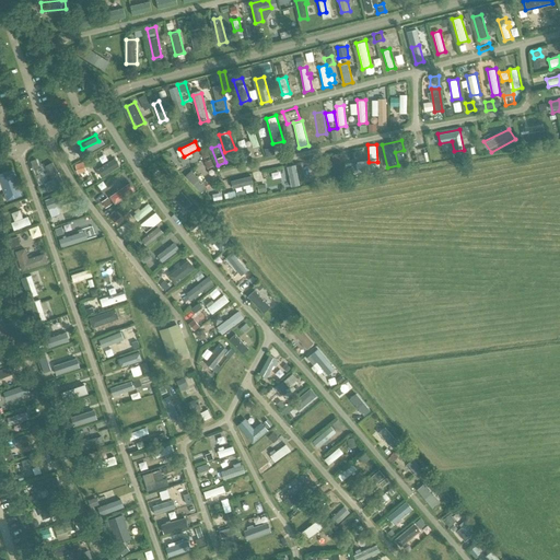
[(272,146),(264,148),(266,155),(276,153),(272,146)]
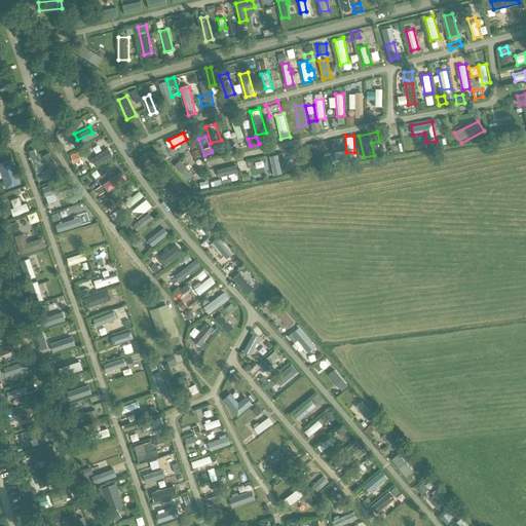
[(194,138),(186,141),(190,149),(197,146),(194,138)]
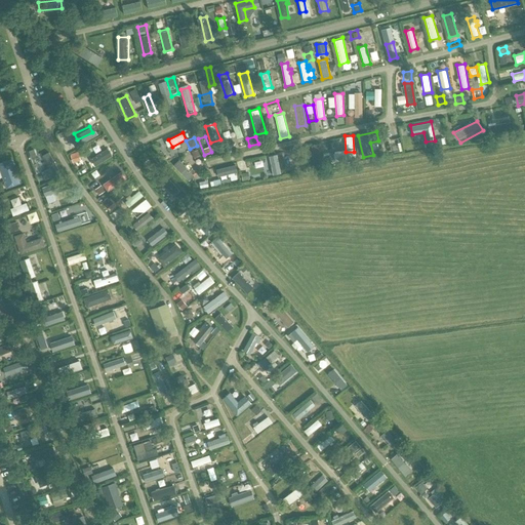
[(218,142),(210,145),(213,154),(221,152),(218,142)]
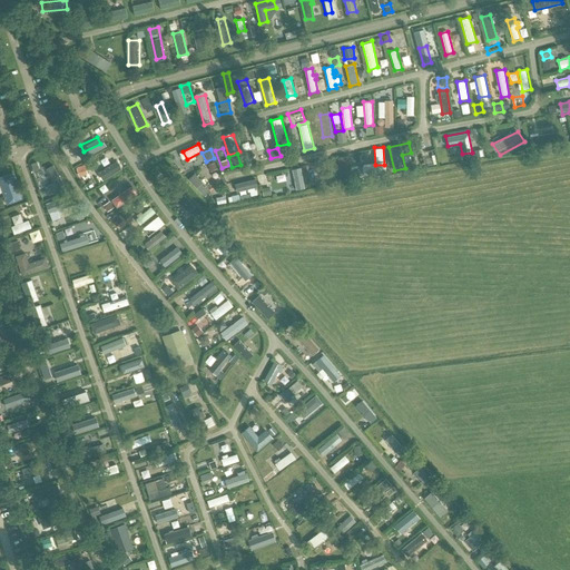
[(350,157),(336,158),(336,178),(350,177),(350,157)]
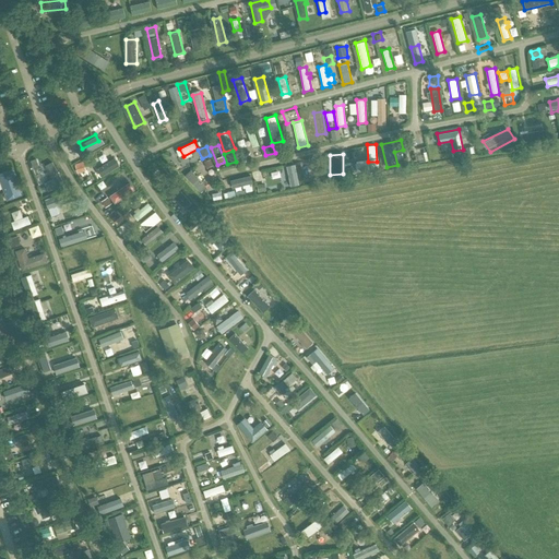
[(115,156),(95,167),(100,177),(119,165),(115,156)]
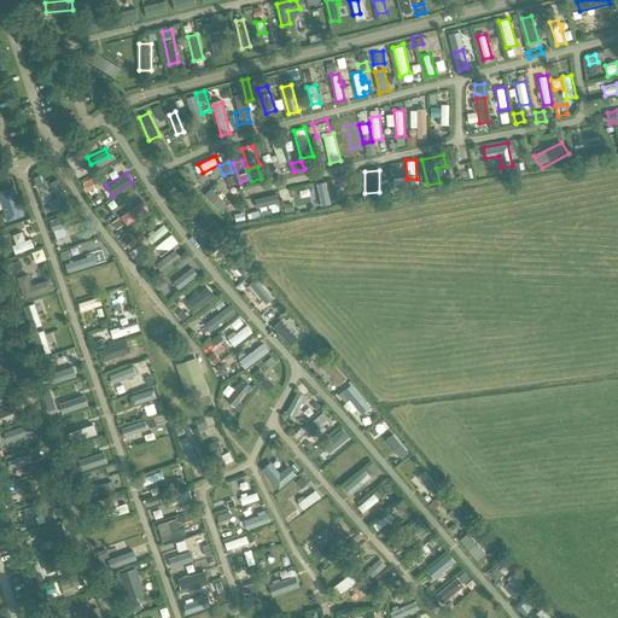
[(233,175),(226,178),(228,186),(235,182),(233,175)]
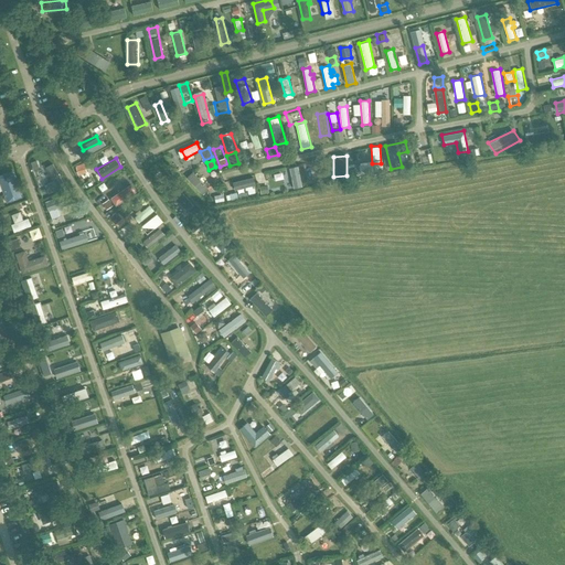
[(52,162),(45,167),(53,180),(44,184),(49,192),(64,183),(52,162)]
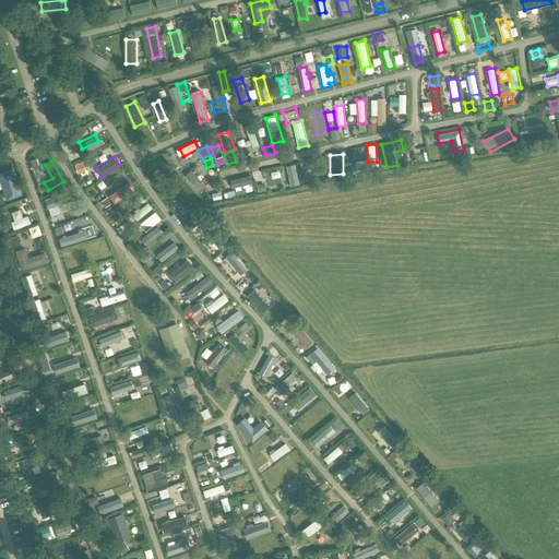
[(296,165),(287,165),(289,186),(298,185),(296,165)]
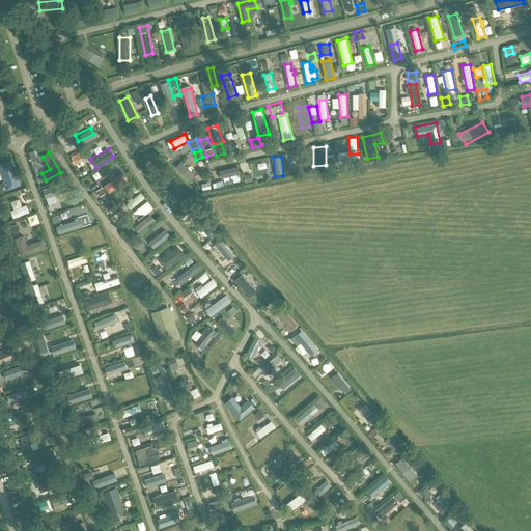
[(12,160),(0,164),(0,172),(6,190),(21,184),(12,160)]
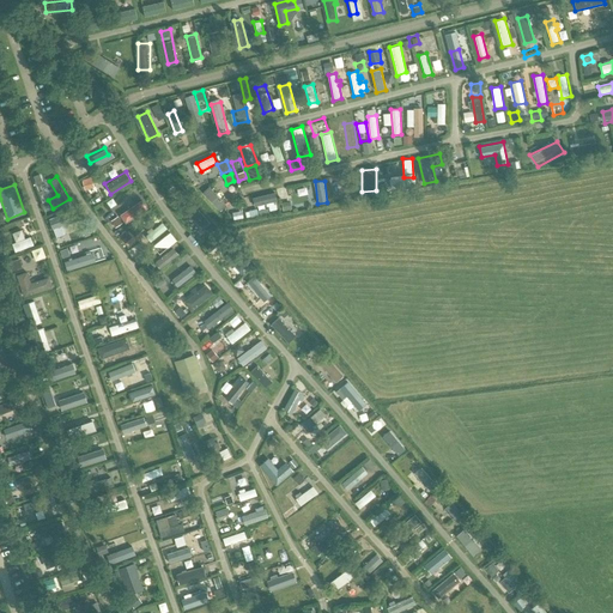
[(224,201),(210,186),(202,192),(218,208),(224,201)]
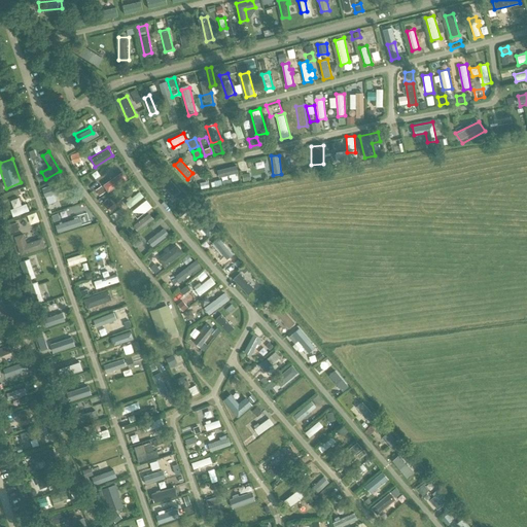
[(236,165),(217,169),(219,176),(238,173),(236,165)]
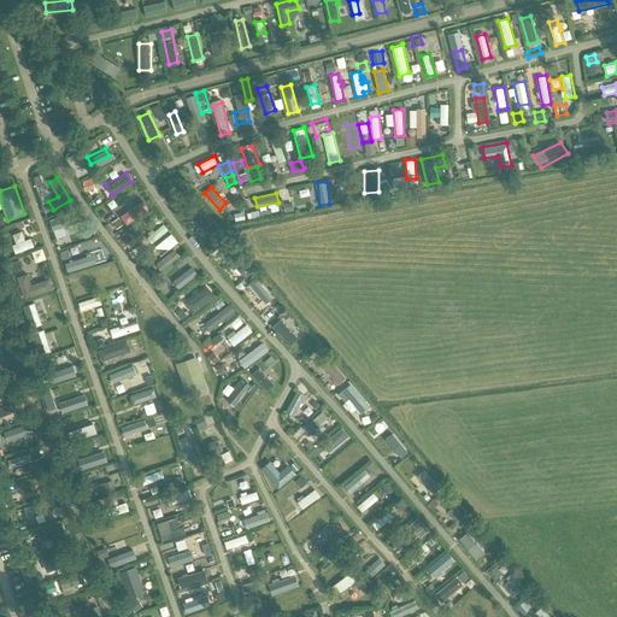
[(252,203),(244,207),(250,218),(258,213),(252,203)]
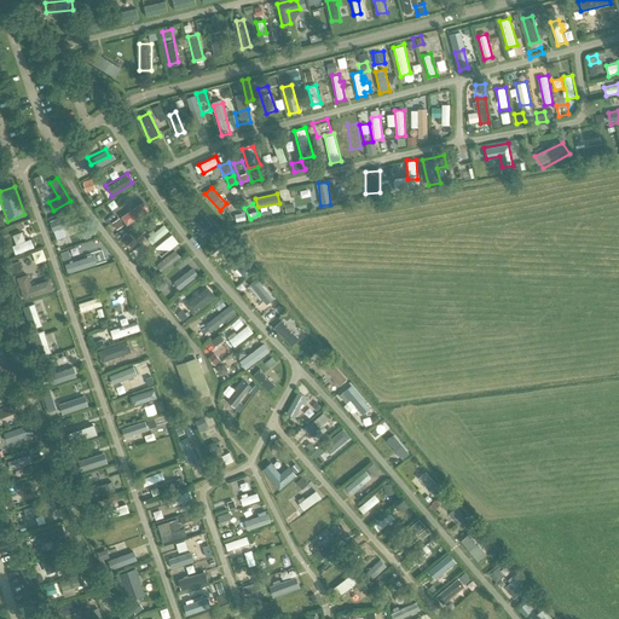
[(201,227),(209,220),(196,206),(187,214),(201,227)]
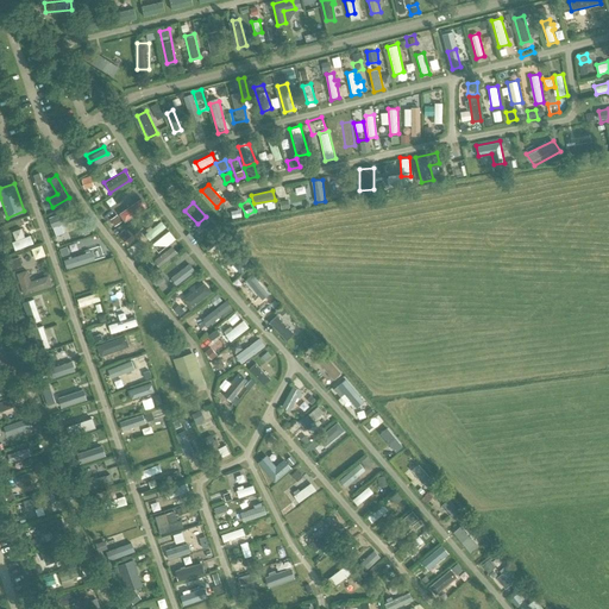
[(239,205),(230,206),(232,215),(240,214),(239,205)]
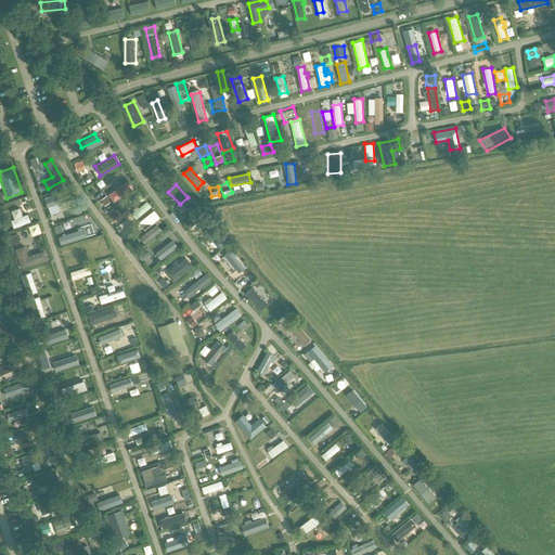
[(119,188),(98,199),(103,207),(124,194),(119,188)]
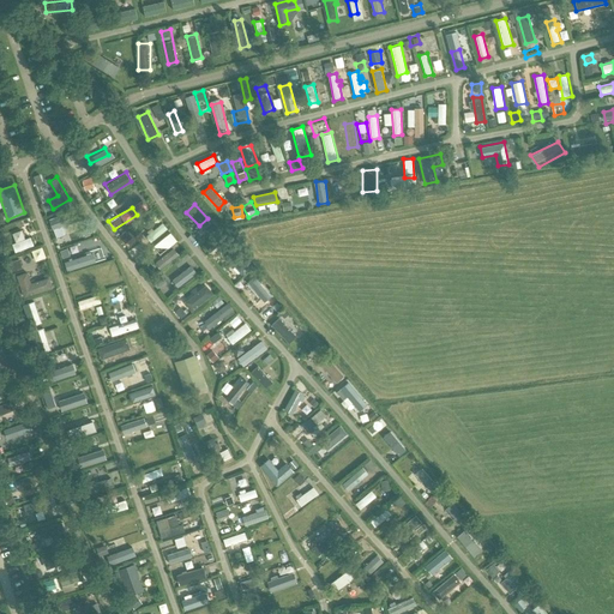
[(148,241),(164,228),(160,222),(143,235),(148,241)]
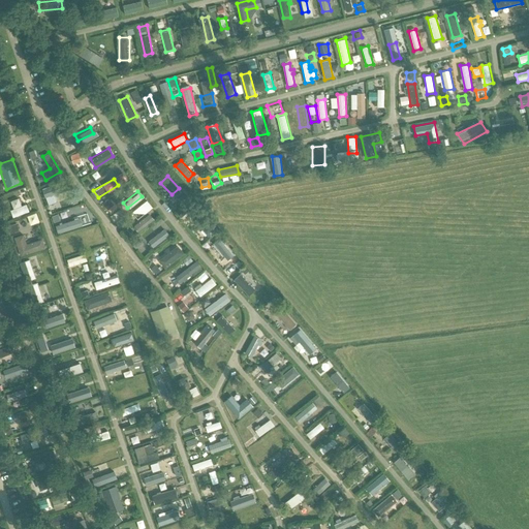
[(115,204),(110,197),(101,205),(106,210),(115,204)]
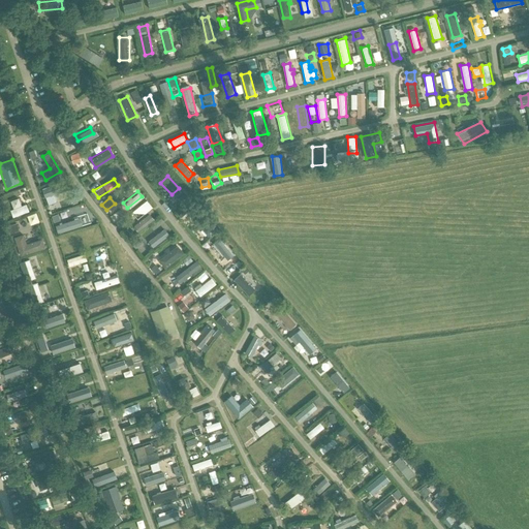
[(28,203),(13,206),(16,213),(30,210),(28,203)]
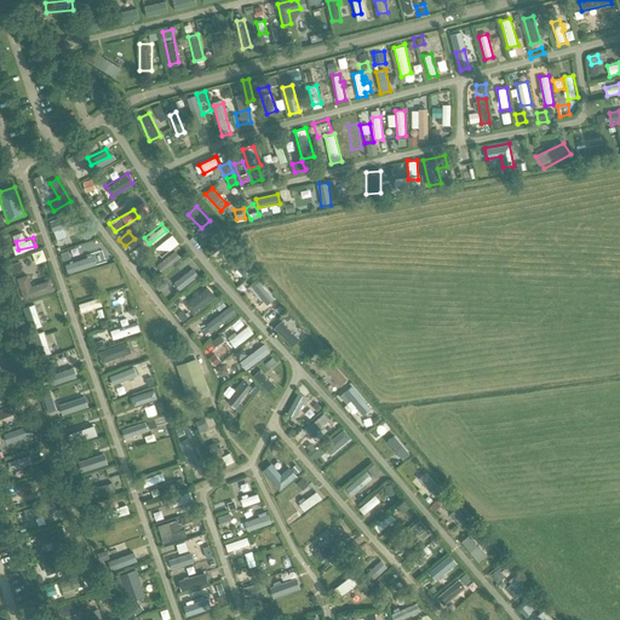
[(101,240),(85,247),(93,267),(109,259),(101,240)]
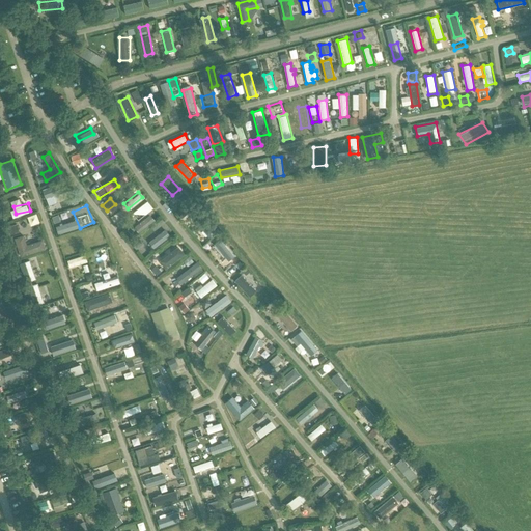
[(112,218),(122,213),(120,208),(110,213),(112,218)]
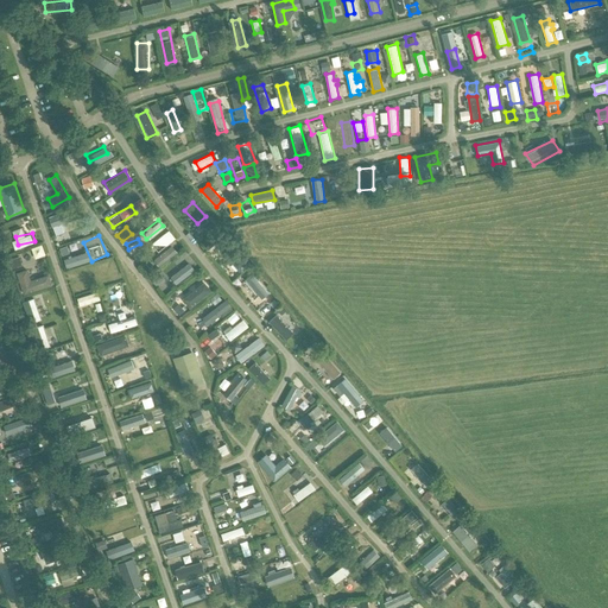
[(38,253),(43,251),(40,241),(18,248),(21,257),(24,255),(27,266),(40,261),(38,253)]
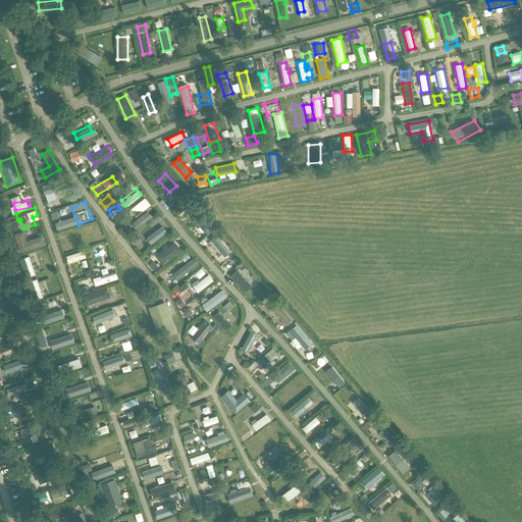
[(139,231),(159,215),(152,207),(132,223),(139,231)]
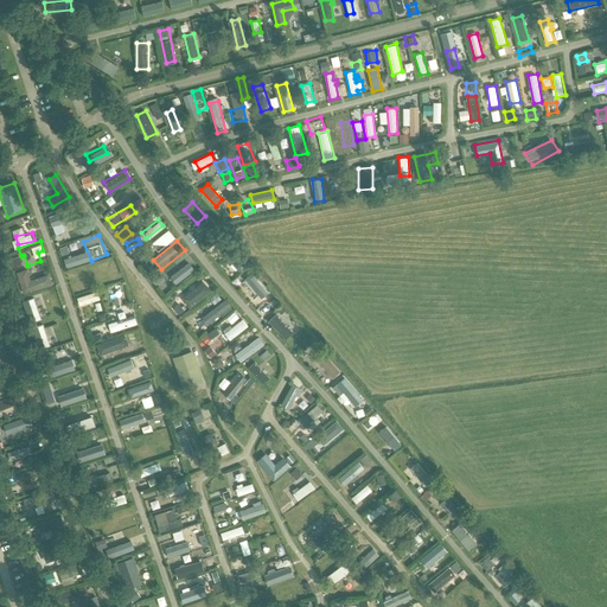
[(61,246),(64,259),(75,256),(71,243),(61,246)]
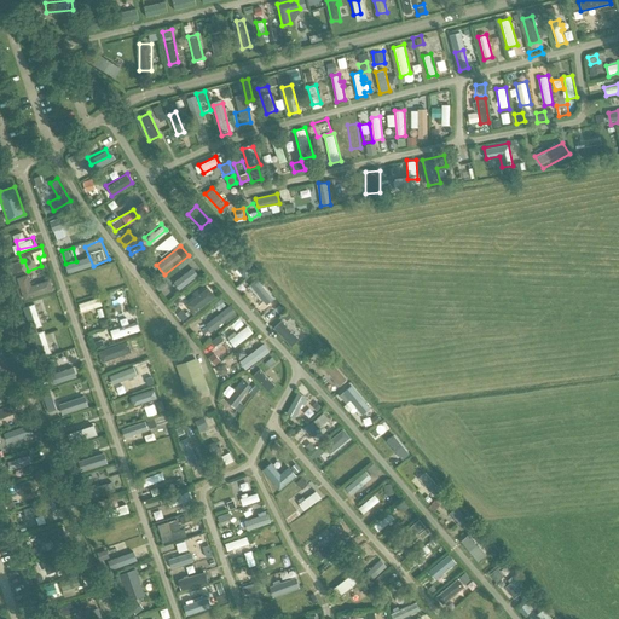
[(27,273),(17,277),(24,299),(53,289),(48,278),(30,284),(27,273)]
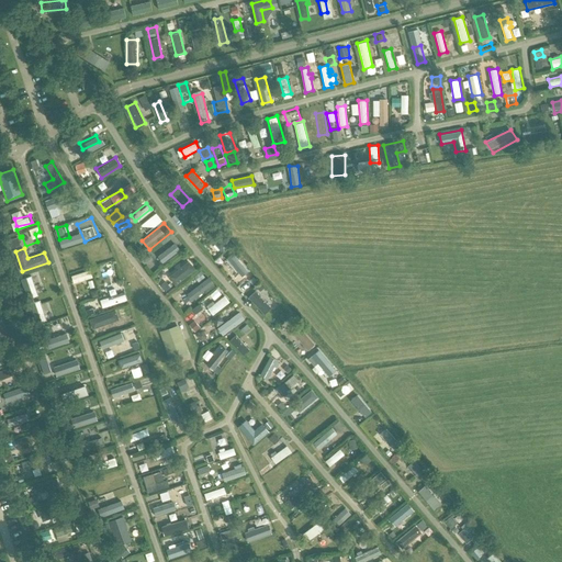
[(109,250),(91,256),(94,265),(112,259),(109,250)]
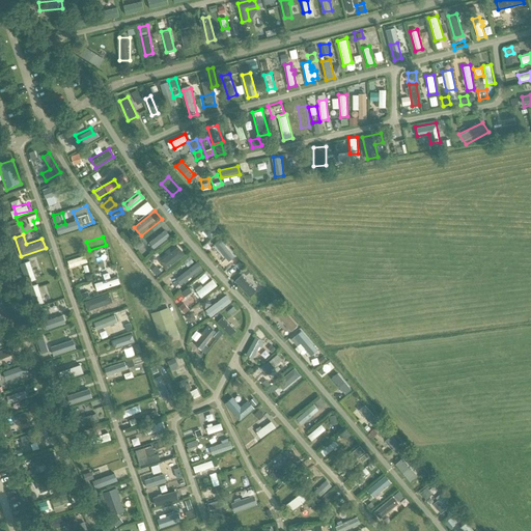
[(215,261),(220,257),(224,263),(230,259),(220,243),(213,248),(216,252),(211,255),(215,261)]
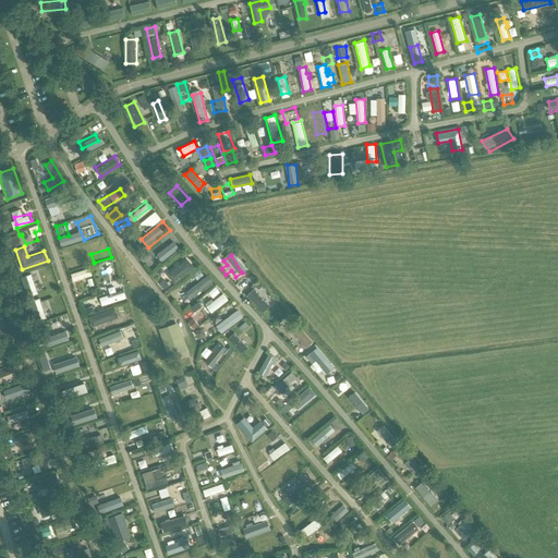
[(187,256),(167,274),(174,282),(195,265),(187,256)]
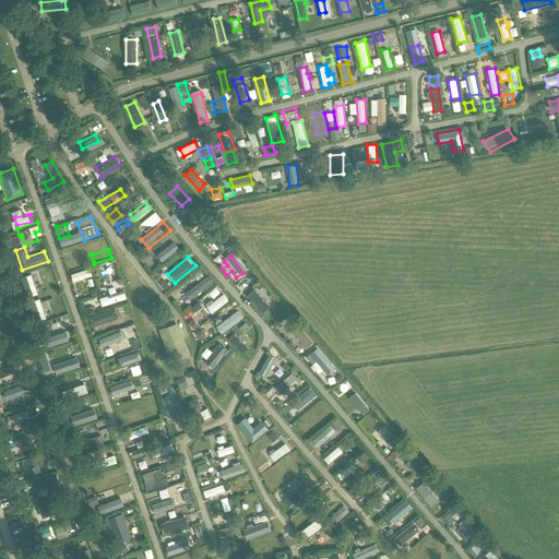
[(90,268),(71,274),(73,283),(93,277),(90,268)]
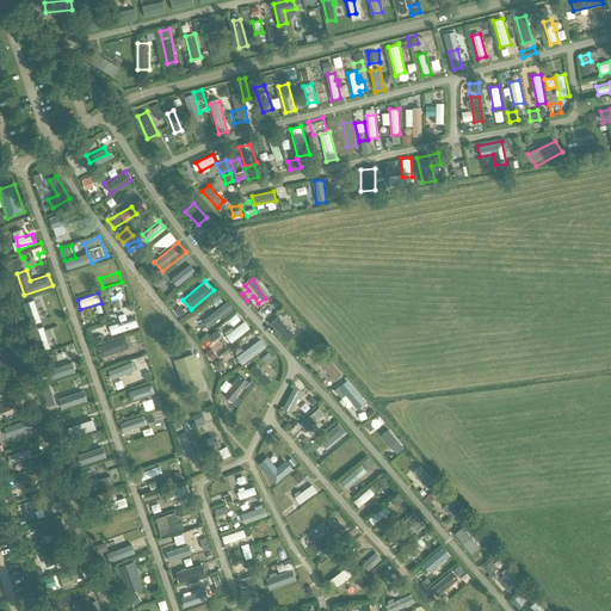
[(226,300),(202,319),(209,328),(234,309),(226,300)]
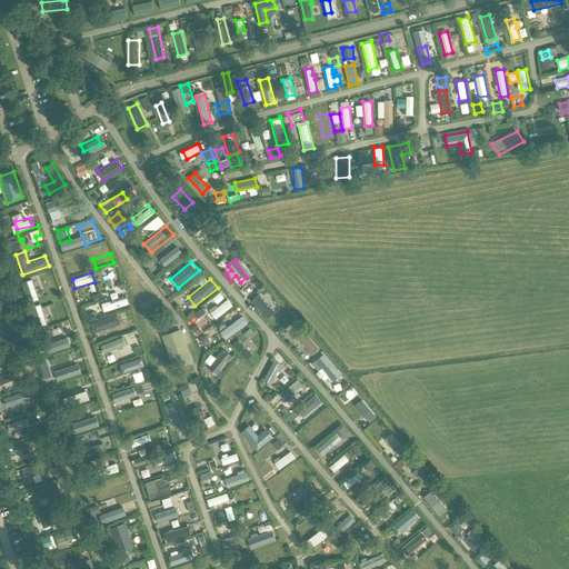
[(247,301),(262,318),(271,309),(257,293),(257,292),(247,301)]
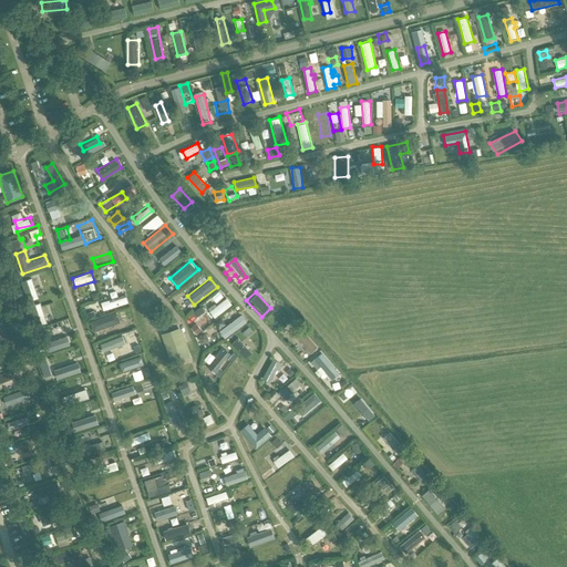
[(125,295),(101,302),(104,312),(129,305),(125,295)]
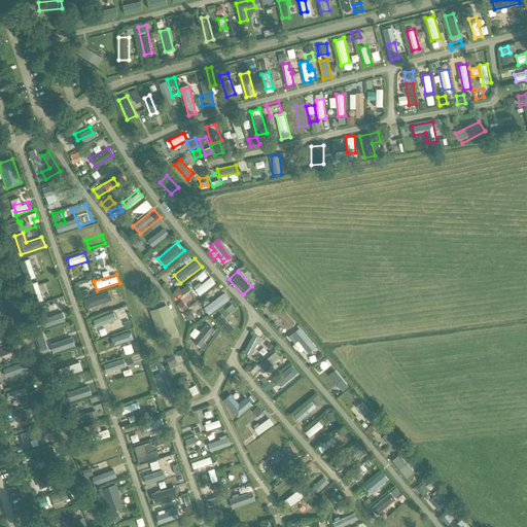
[(211,275),(196,288),(201,295),(217,282),(211,275)]
